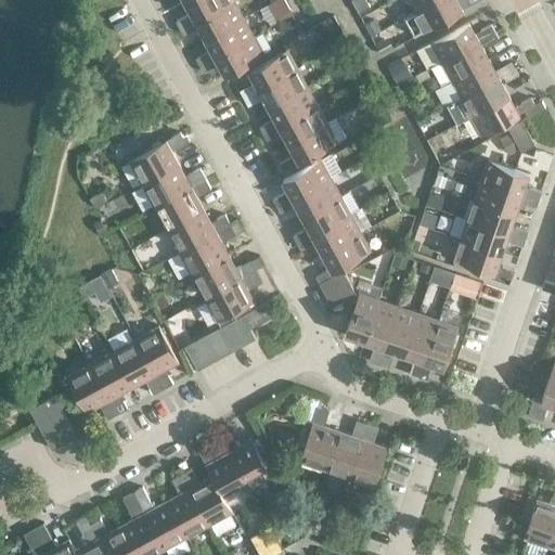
[(230,0),(186,0),(186,1),(193,12),(176,22),(180,28),(230,0)]
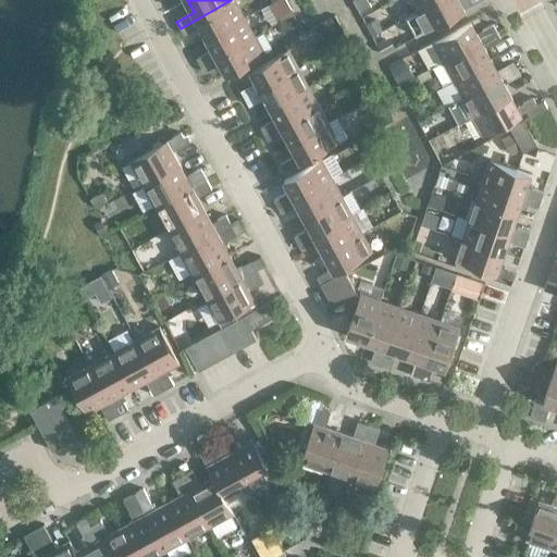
[(244,17),(233,0),(231,0),(181,28),(184,35),(200,26),(207,37),(244,17)]
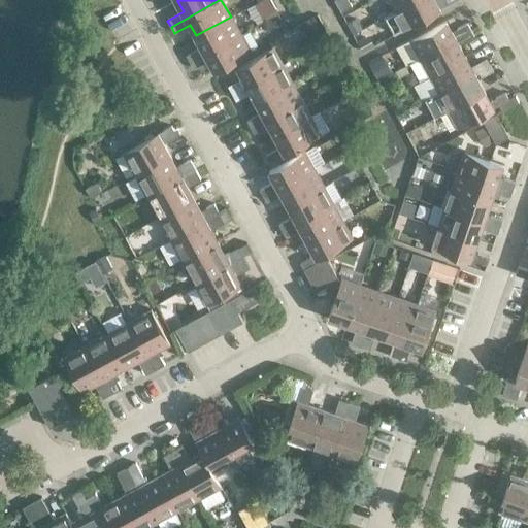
[(270,0),(260,0),(256,3),(263,15),(275,8),(270,0)]
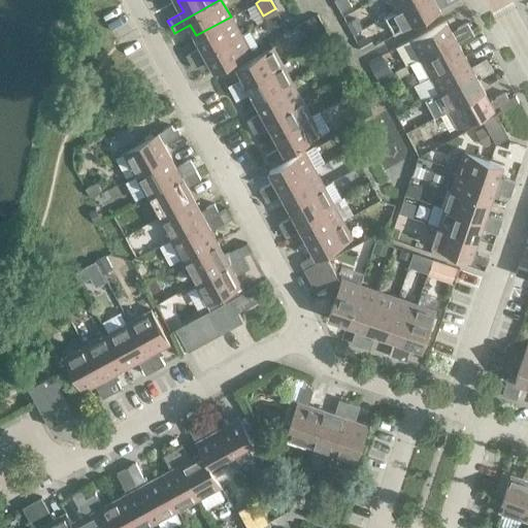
[(334,0),(341,12),(352,6),(348,0),(334,0)]
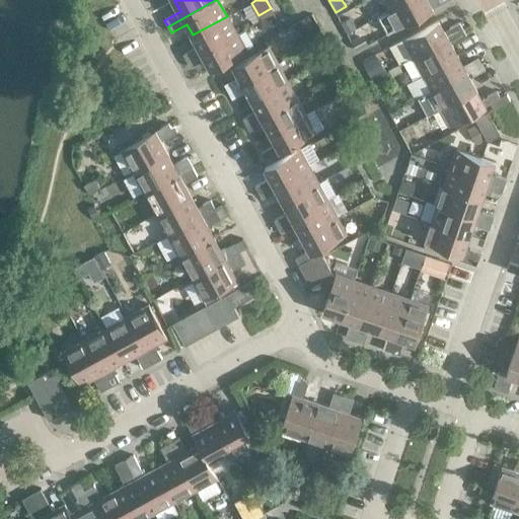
[(432,9),(426,0),(406,0),(388,10),(378,16),(387,33),(432,9)]
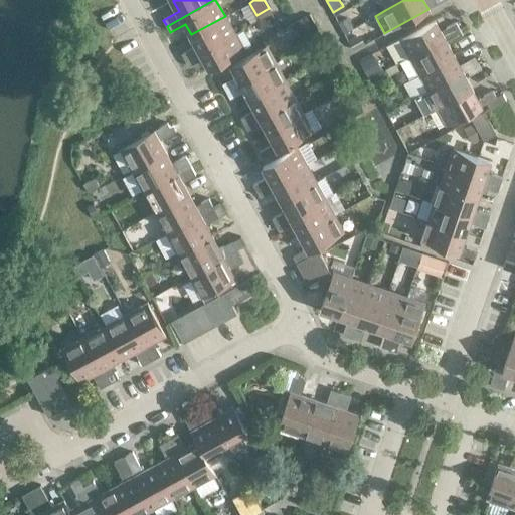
[(403,0),(379,0),(385,10),(403,0)]
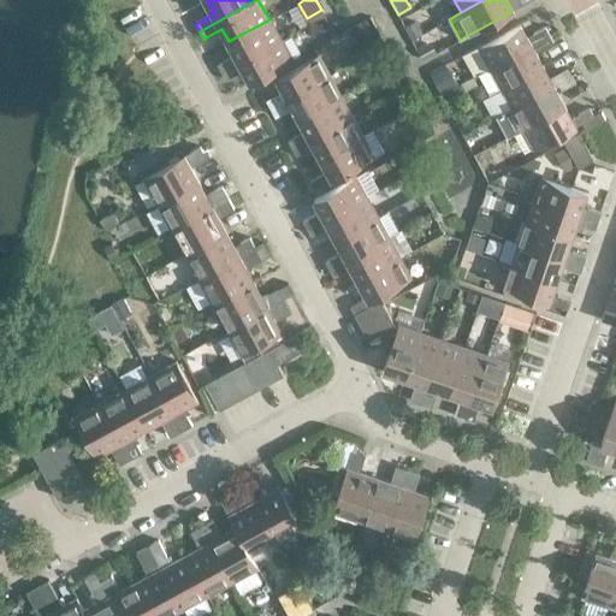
[(280,40),(270,19),(229,41),(240,61),(280,40)]
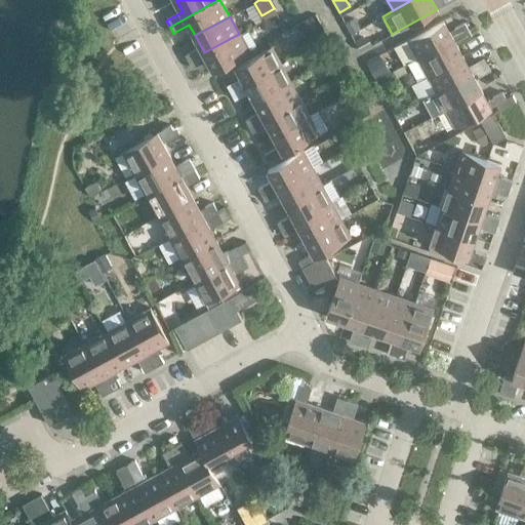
[(351,33),(361,28),(355,16),(345,23),(351,33)]
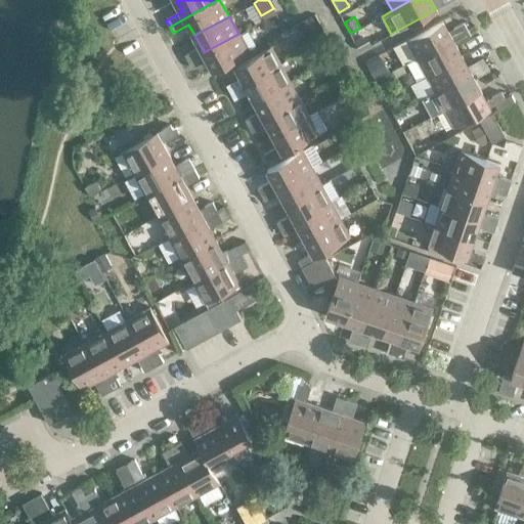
[(451,38),(442,20),(407,39),(417,56),(451,38)]
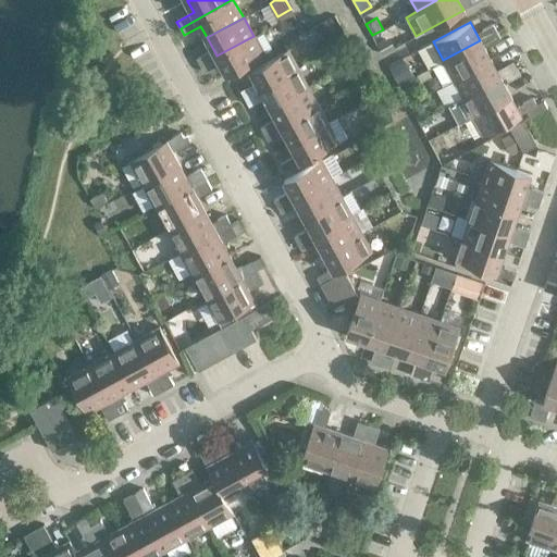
[(482,31),(485,37),(497,31),(493,24),(482,31)]
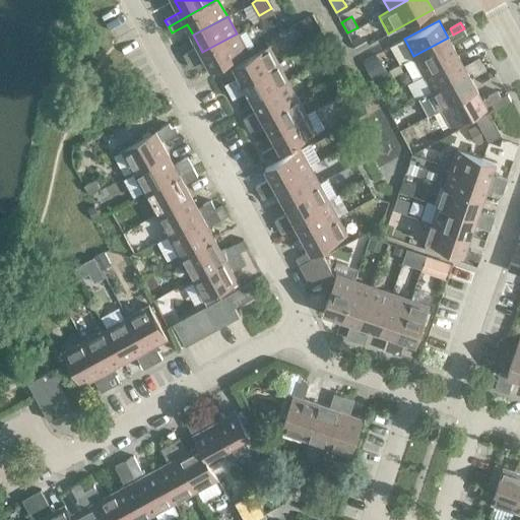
[(245,28),(237,34),(202,52),(212,69),(255,46),(245,28)]
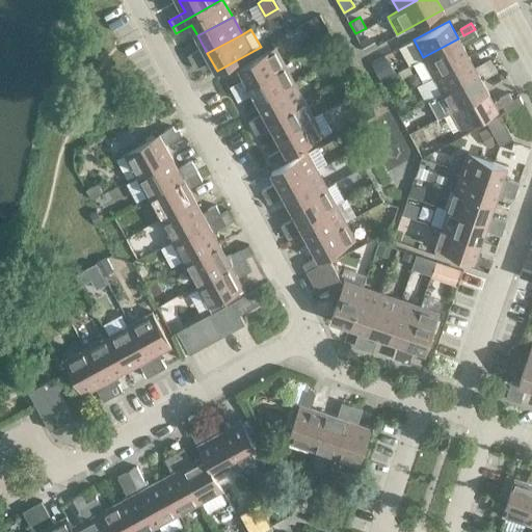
[(478,36),(475,29),(463,35),(468,42),(478,36)]
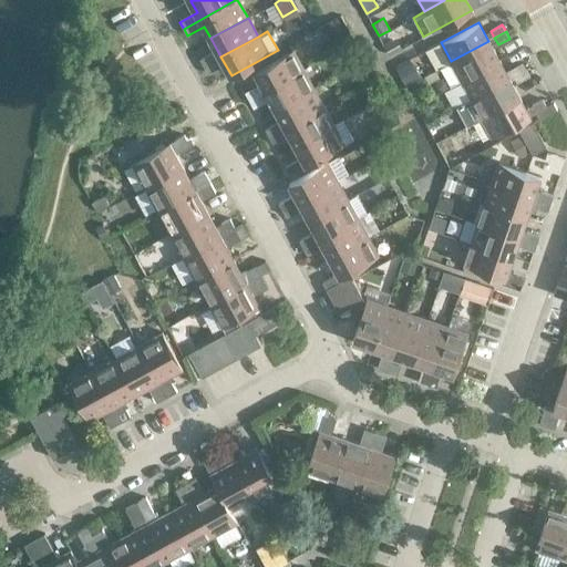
[(389,55),(403,48),(397,37),(383,44),(389,55)]
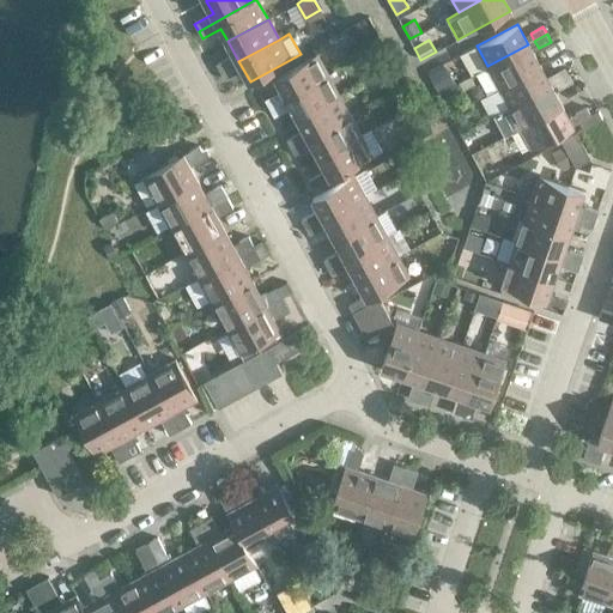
[(539,65),(528,44),(487,66),(475,73),(486,93),(499,86),(539,65)]
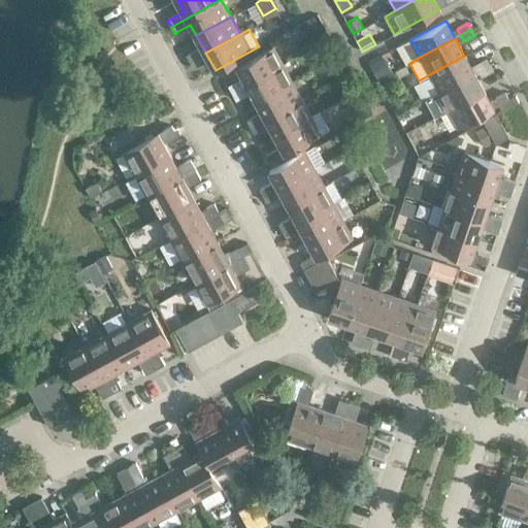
[(237,65),(248,84),(282,64),(272,46),(237,65)]
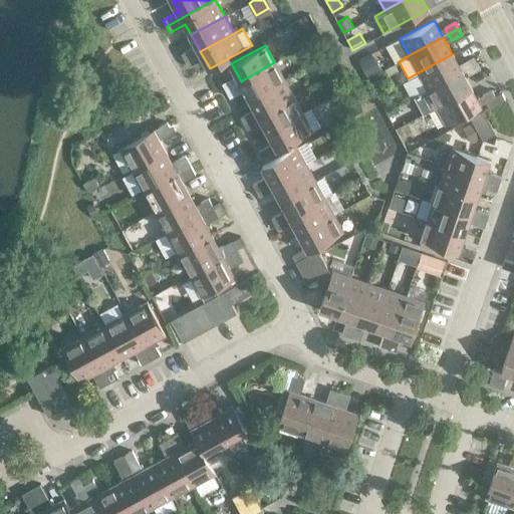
[(182,53),(185,60),(195,54),(192,48),(182,53)]
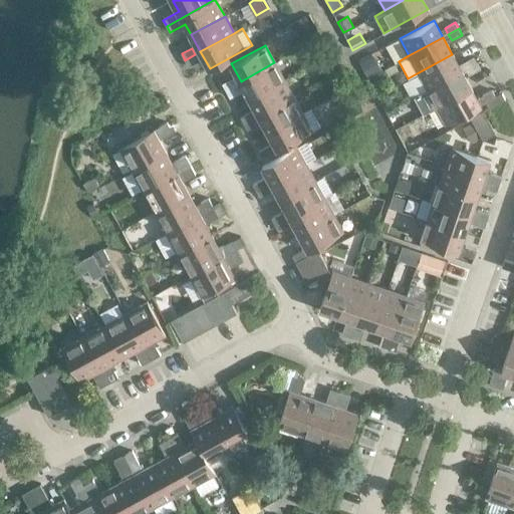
[(368,77),(382,69),(373,53),(359,61),(368,77)]
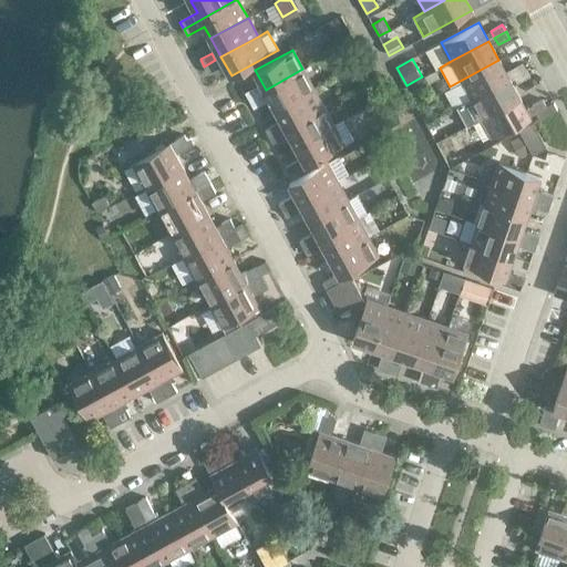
[(219,66),(215,60),(204,66),(207,73),(219,66)]
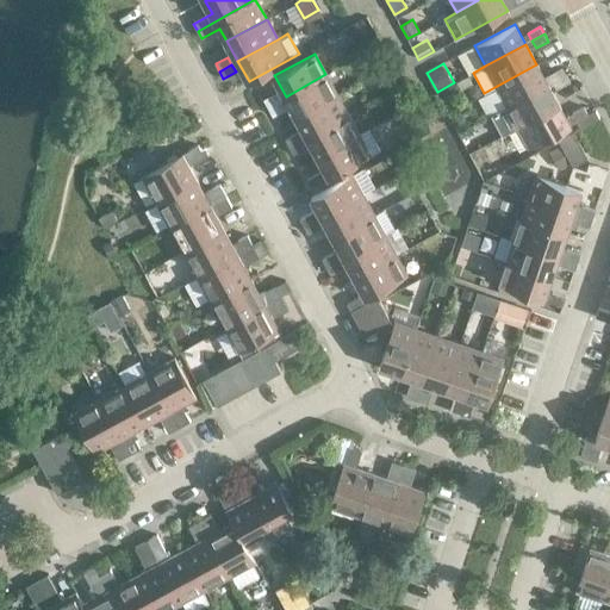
[(392,64),(381,70),(386,79),(397,73),(392,64)]
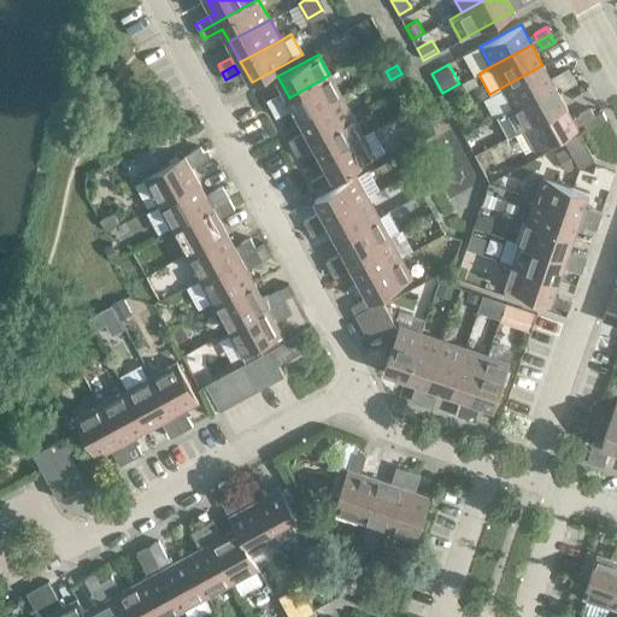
[(554,86),(542,65),(503,87),(513,107),(554,86)]
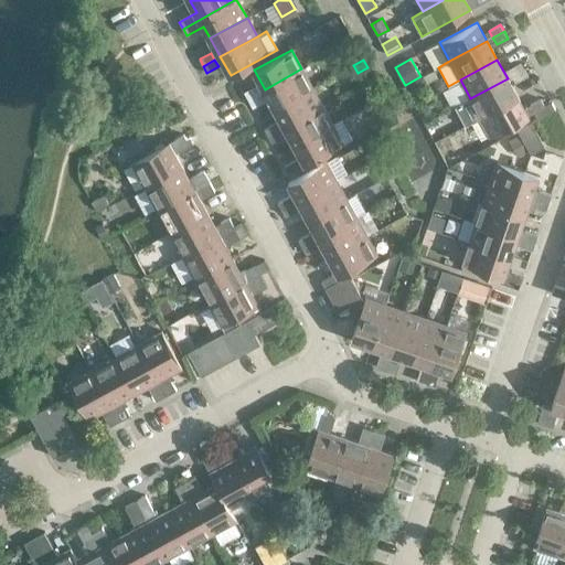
[(509,67),(513,75),(524,68),(520,62),(509,67)]
